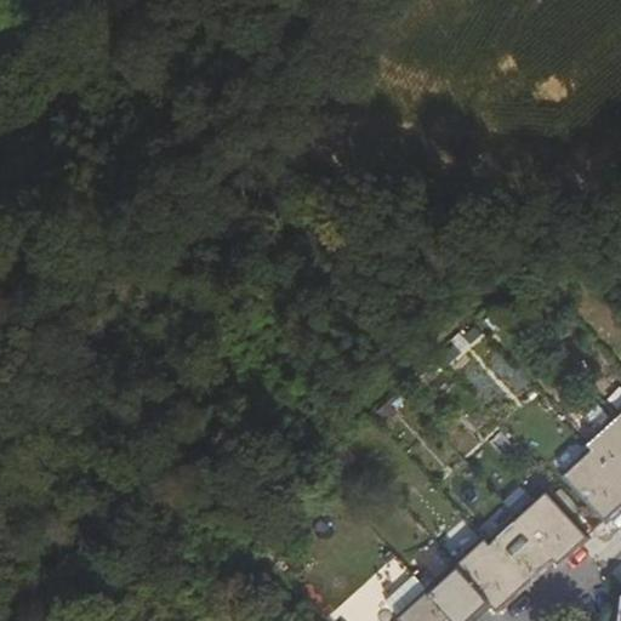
[(620,425),(616,420),(590,443),(597,451),(620,477),(620,425)]
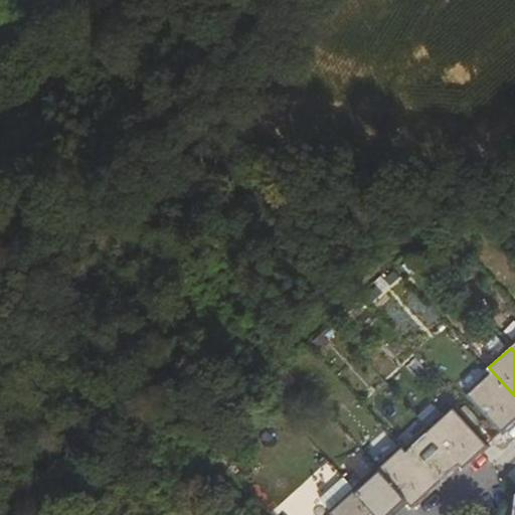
[(471,397),(501,432),(502,433),(514,422),(514,420),(514,395),(495,374),(471,397)]
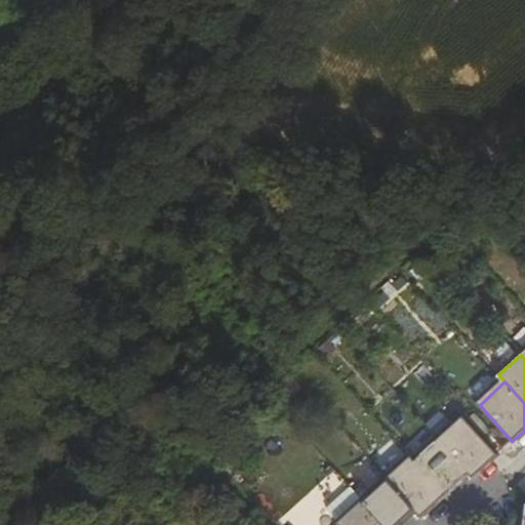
[(461,415),(438,437),(469,473),(473,477),(488,463),(497,455),(496,454),(461,415)]
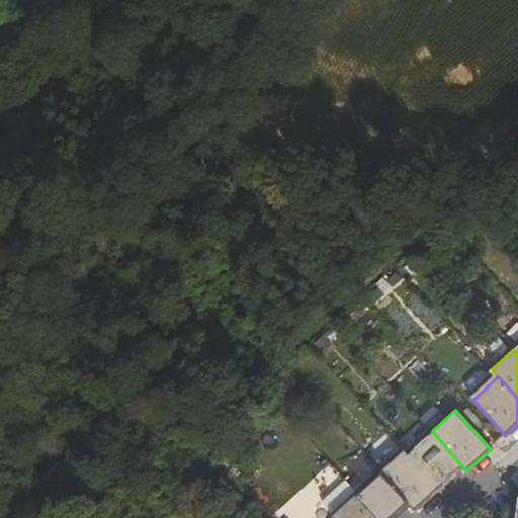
[(407,454),(439,489),(452,476),(462,466),(432,431),(407,454)]
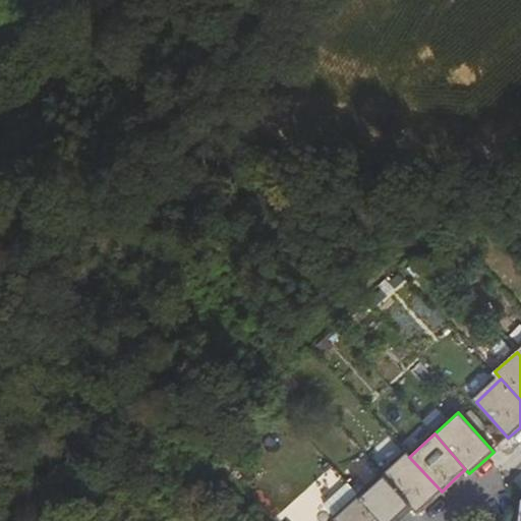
[(383,476),(411,508),(417,515),(430,503),(442,491),(409,457),(407,454),(383,476)]
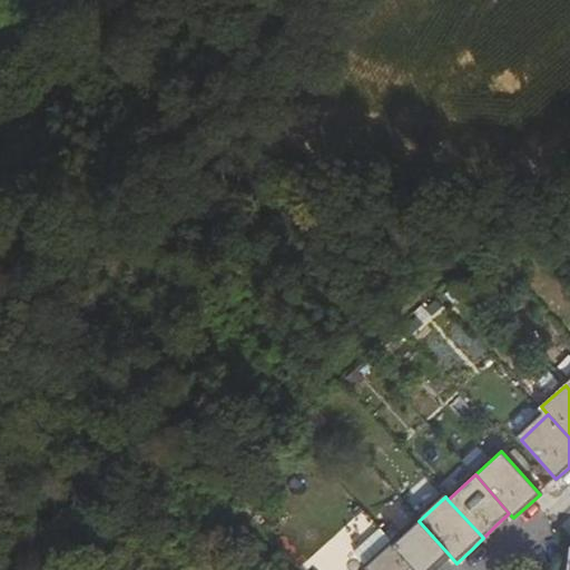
[(393,544),(415,569),(432,569),(439,564),(450,556),(419,521),(393,544)]
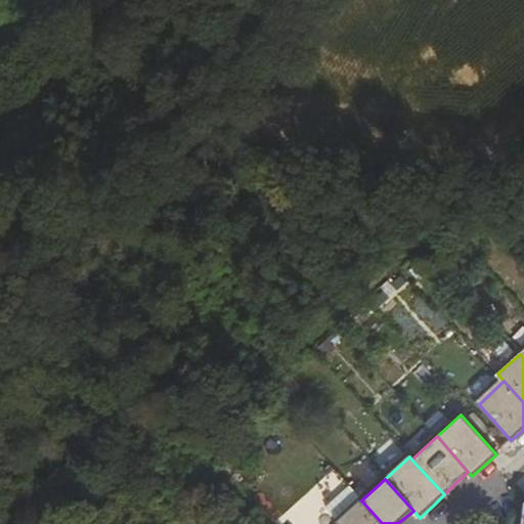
[(338,522),(339,523),(382,523),(361,500),(338,522)]
